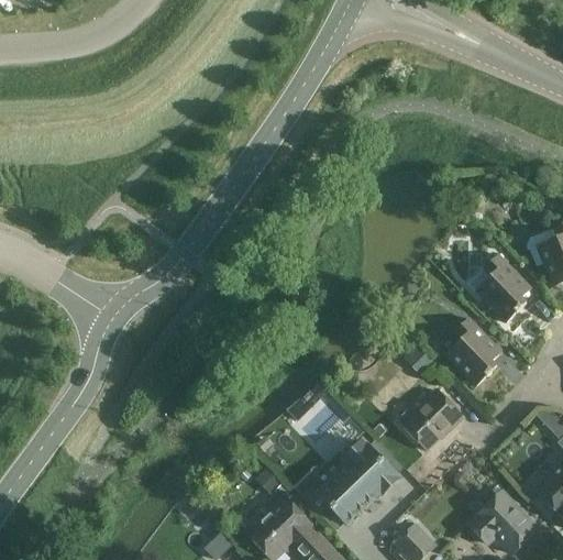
[(562,222),(553,227),(553,228),(529,237),(526,245),(527,249),(530,249),(537,265),(544,262),(554,285),(562,281),(562,222)]
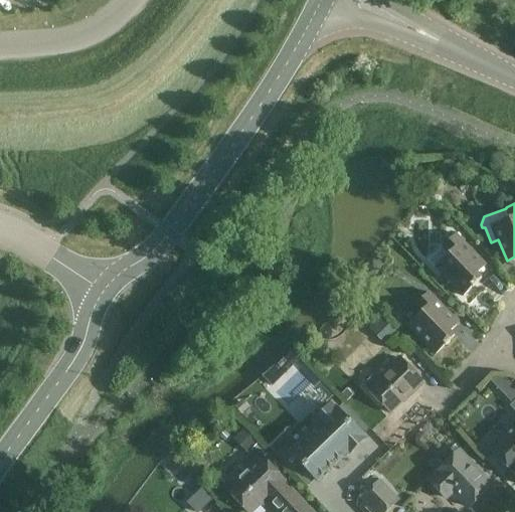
[(483,260),(469,245),(456,231),(442,244),(449,251),(435,265),(449,280),(463,294),(472,286),(473,286),(477,282),(477,281),(482,276),(474,269),(483,260)]
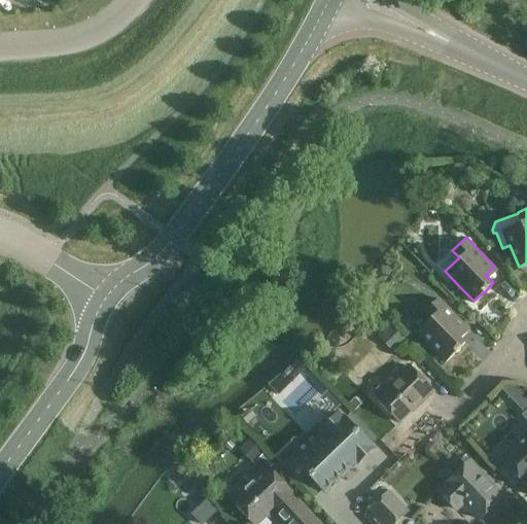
[(466,325),(452,310),(438,295),(424,310),(431,316),(417,330),(446,360),(455,351),(456,352),(460,348),(460,347),(465,342),(457,334),(466,325)]
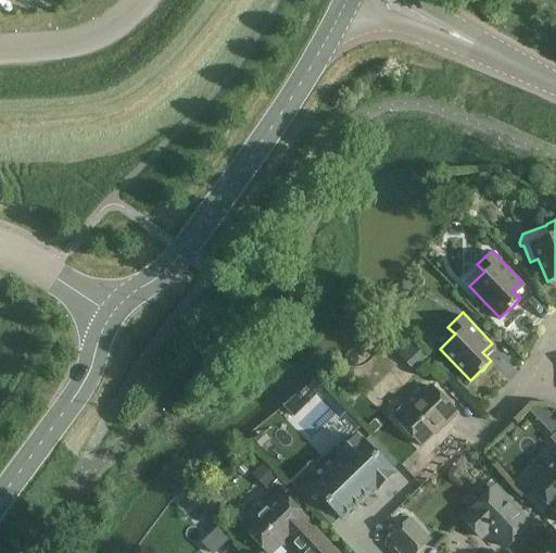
[(413,339),(399,353),(415,369),(428,355),(413,339)]
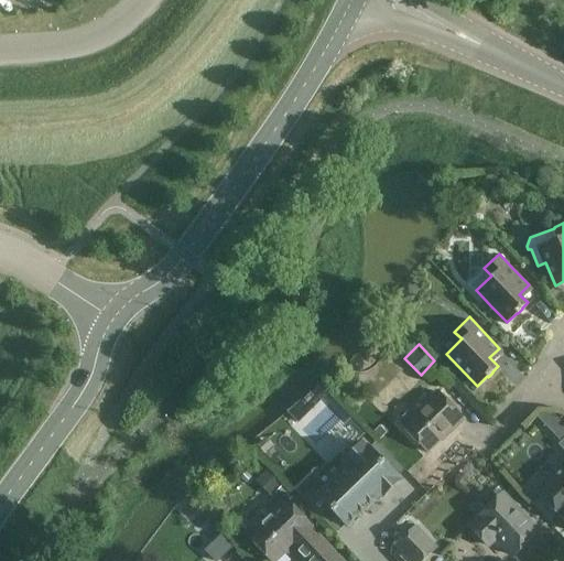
[(312,406),(324,395),(316,386),(304,398),(312,406)]
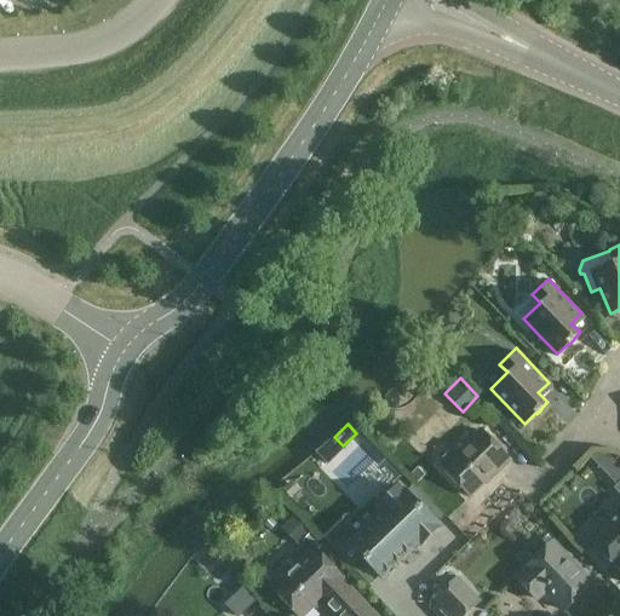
[(441,464),(447,471),(470,494),(495,468),(498,471),(511,458),(482,427),(464,444),(457,453),(455,450),(449,448),(440,458),(441,464)]
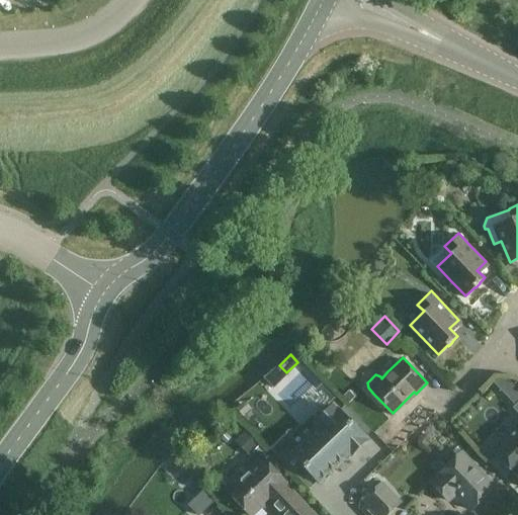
[(517,390),(517,381),(517,380),(512,380),(509,383),(508,389),(511,392),(516,392),(517,390)]
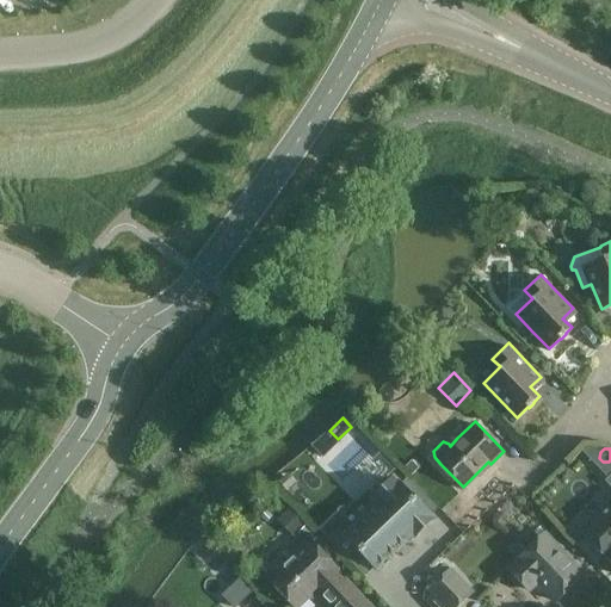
[(610,472),(605,478),(610,484),(610,499),(580,528),(610,559),(610,558),(610,472)]
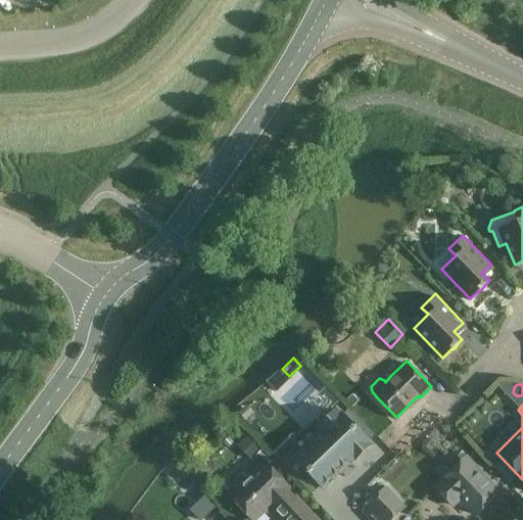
[(370,442),(355,428),(337,408),(319,425),(323,429),(294,456),(323,485),(353,457),(354,457),(370,442)]
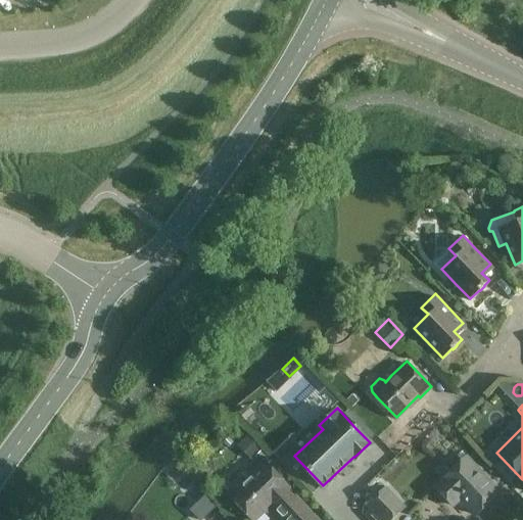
[(248,431),(236,443),(237,444),(250,458),(254,454),(263,446),(252,436),(248,433),(248,431)]
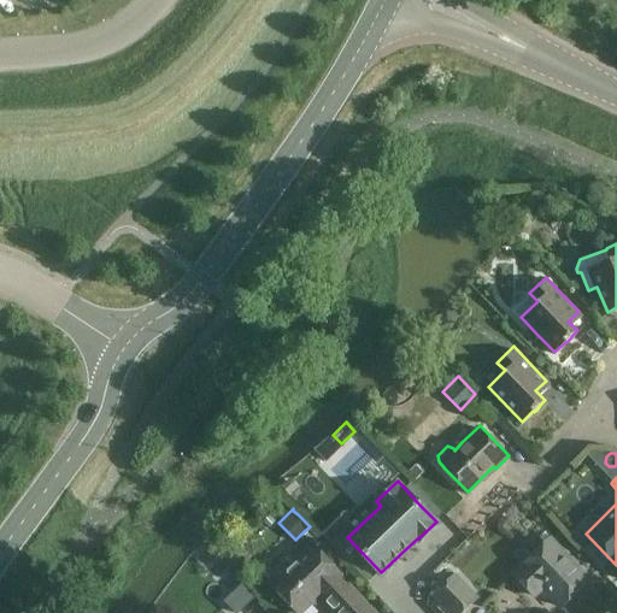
[(550,538),(540,547),(523,564),(524,565),(515,573),(533,593),(542,584),(563,605),(589,579),(550,538)]
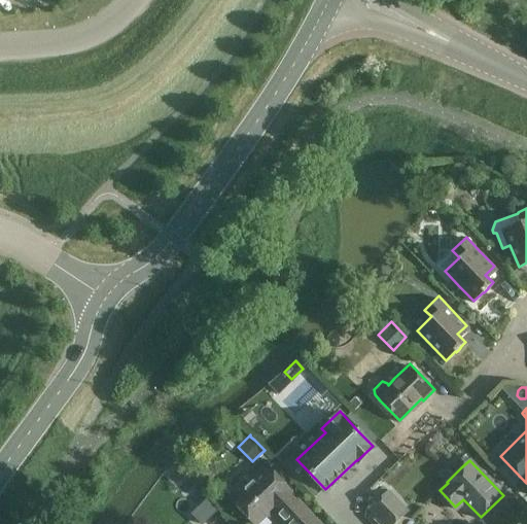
[(231,497),(242,510),(255,523),(273,509),(287,523),(322,523),(290,490),(291,489),(267,463),(231,497)]
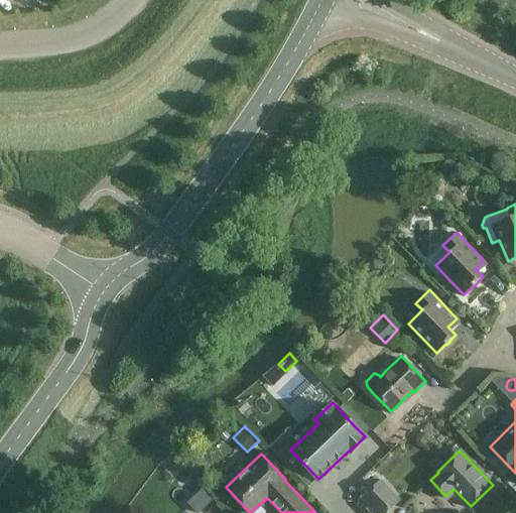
[(377,512),(384,512),(399,499),(381,480),(362,497),(377,512)]
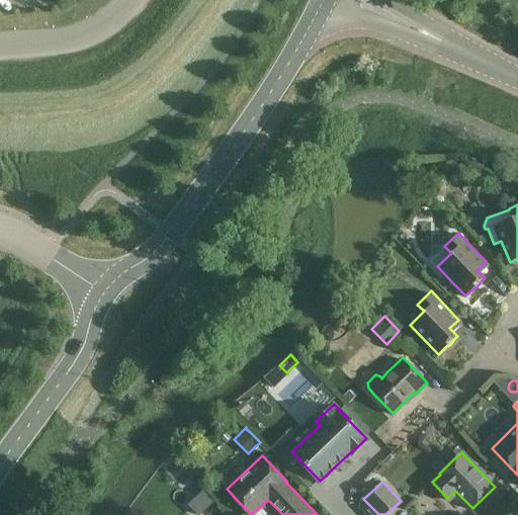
[(202,489),(187,503),(198,514),(212,501),(202,489)]
